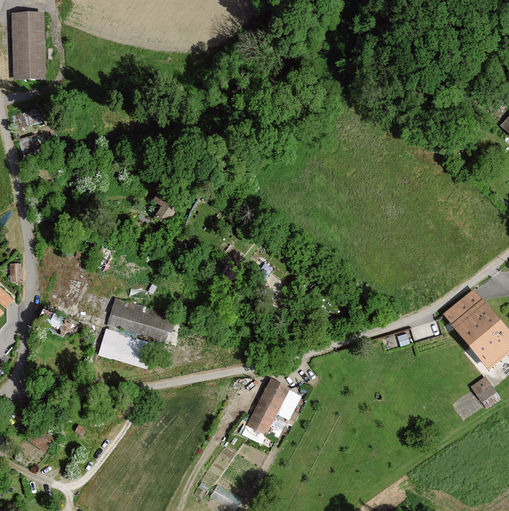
[(41,13),(11,14),(13,78),(43,77),(41,13)]
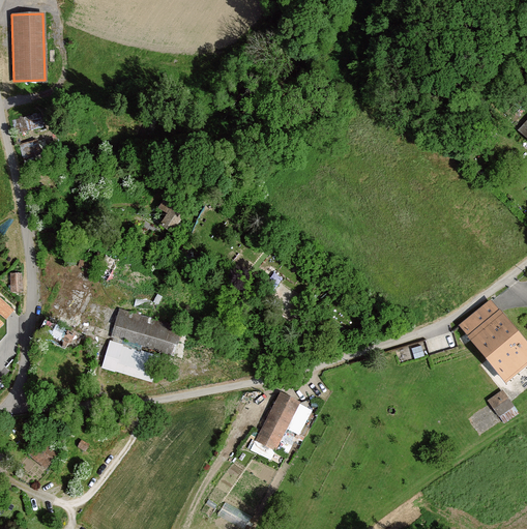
[(17,117),(18,128),(30,128),(29,116),(17,117)]
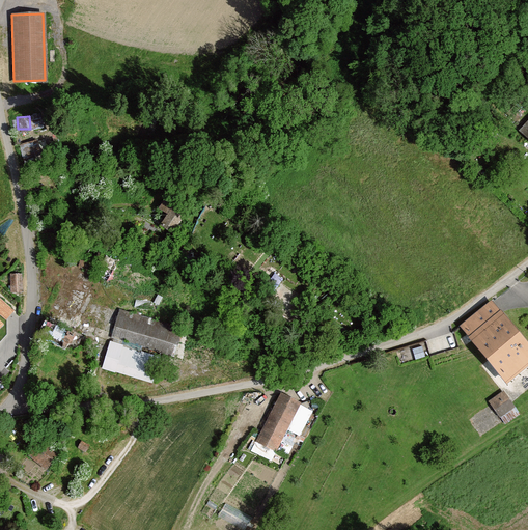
[(21,142),(25,155),(42,150),(37,138),(21,142)]
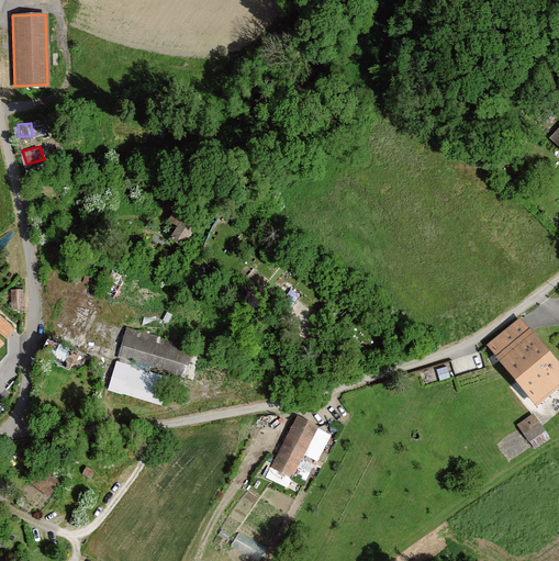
[(176,226),(168,238),(180,246),(197,221),(186,213),(182,217),(172,211),(166,221),(176,226)]
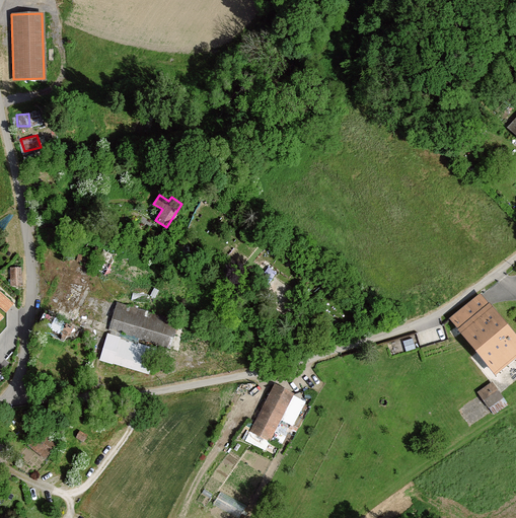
[(8,268),(9,286),(19,286),(18,267),(8,268)]
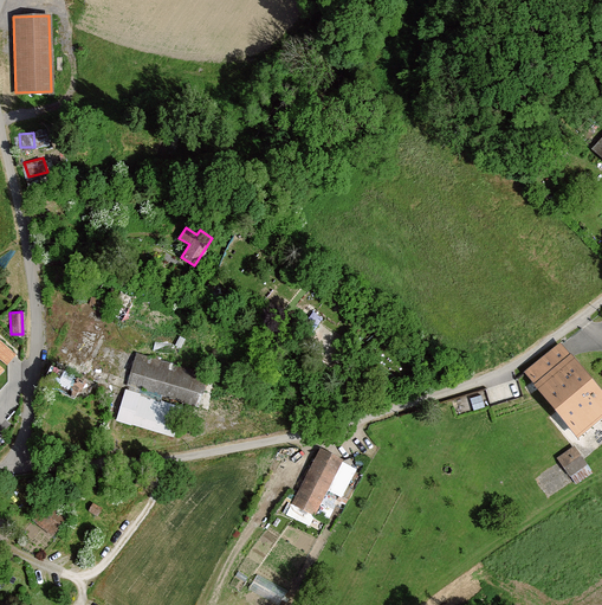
[(0,358),(6,362),(17,352),(0,338),(0,358)]
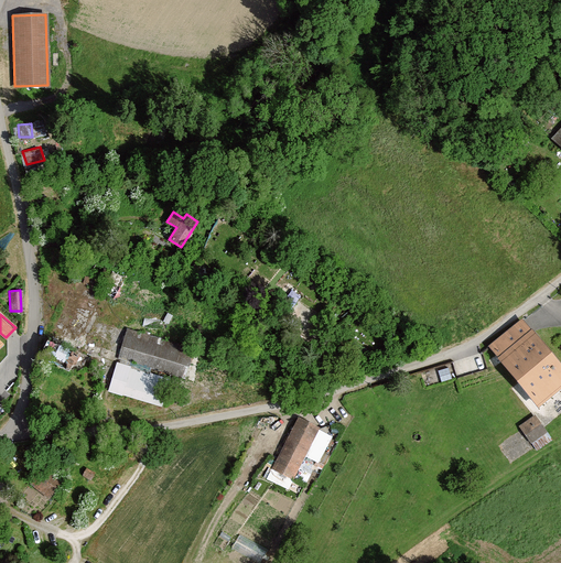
[(530,333),(520,320),(488,346),(538,405),(560,386),(560,367),(531,332),(530,333)]
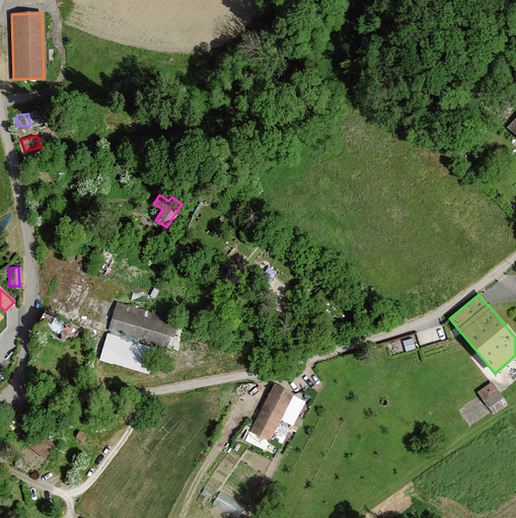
[(214,333),(116,303),(114,309),(105,340),(99,359),(147,372),(155,343),(206,358),(214,333)]
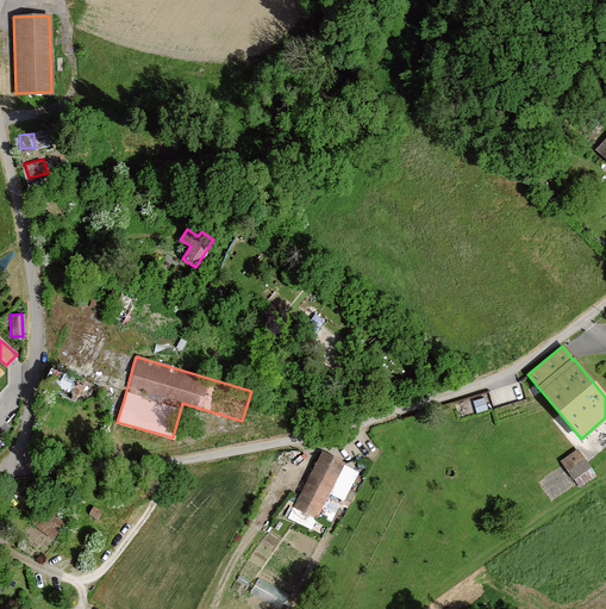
[(95,387),(55,370),(44,395),(83,412),(95,387)]
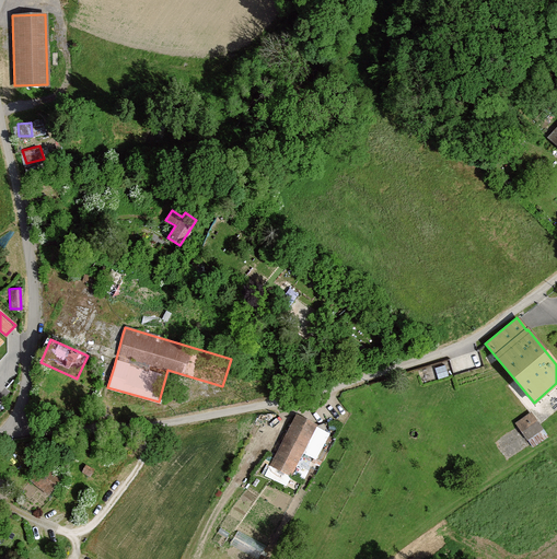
[(313,423),(292,412),(266,464),(287,475),(313,423)]
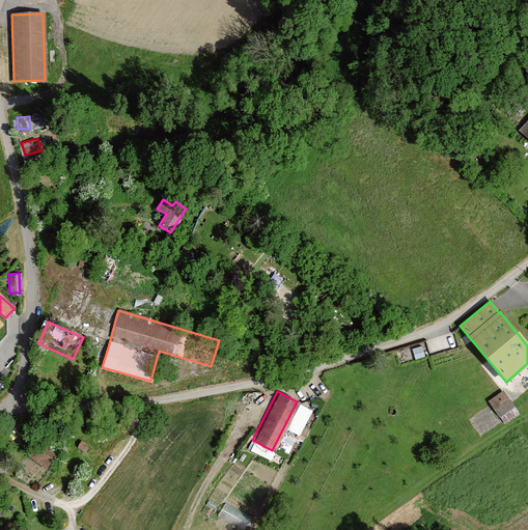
[(519,414),(502,391),(489,401),(504,423),(519,414)]
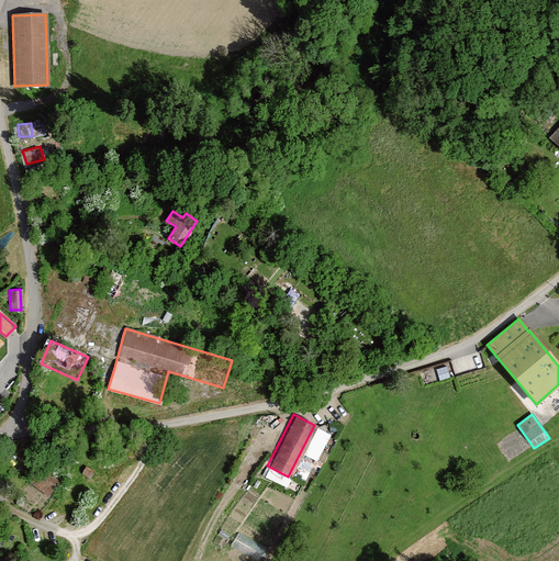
[(43,464),(30,482),(46,494),(59,477),(43,464)]
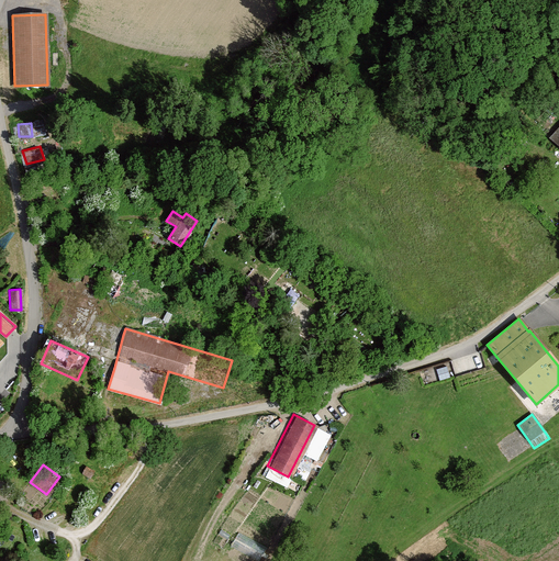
All buildings are outlined.
